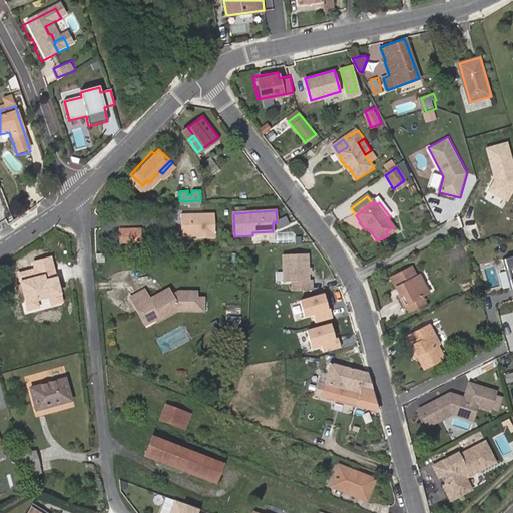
[(203,235),(203,237),(214,237),(213,213),(180,214),(181,236),(196,235),(203,235)]
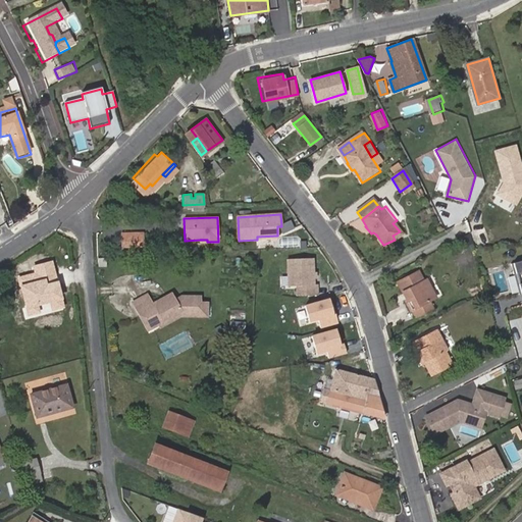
[(402,236),(400,231),(393,236),(395,240),(383,245),(386,248),(402,236)]
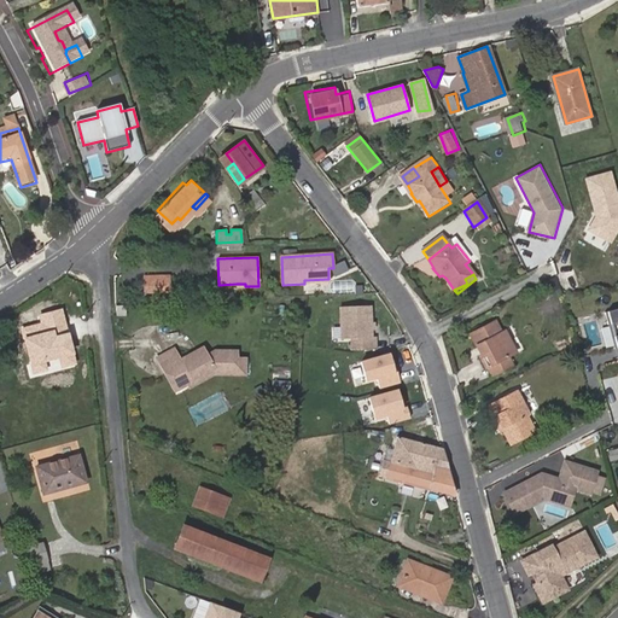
[(552,278),(543,283),(548,291),(557,285),(552,278)]
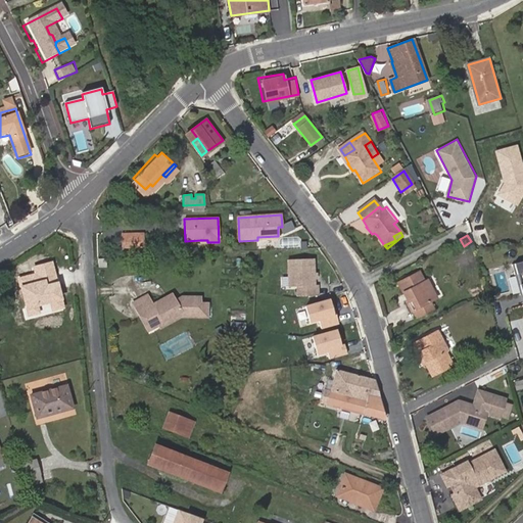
[(124,249),(140,248),(140,237),(123,237),(124,249)]
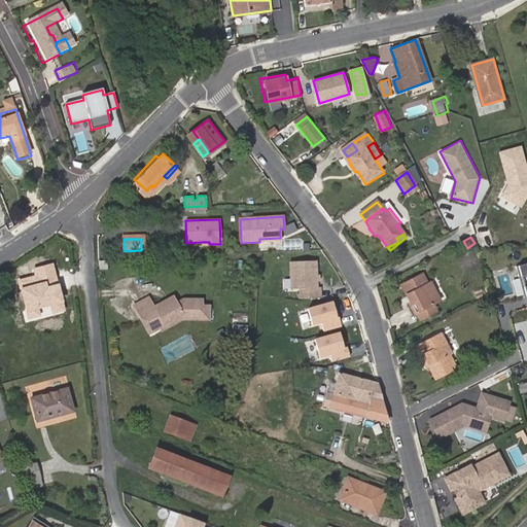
[(108,270),(107,260),(99,260),(100,271),(108,270)]
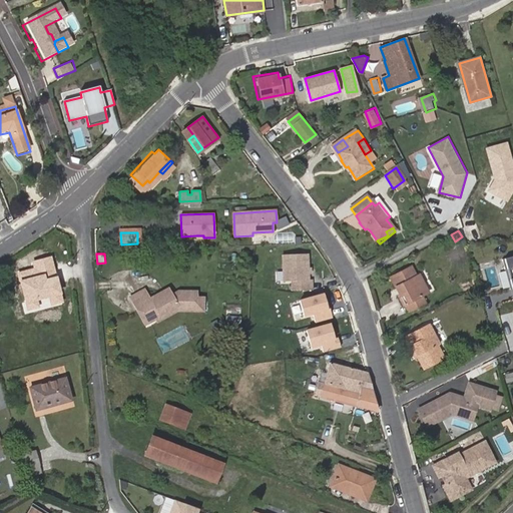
[(309,254),(281,253),(280,281),(289,281),(289,291),(313,291),(314,281),(309,281),(309,254)]
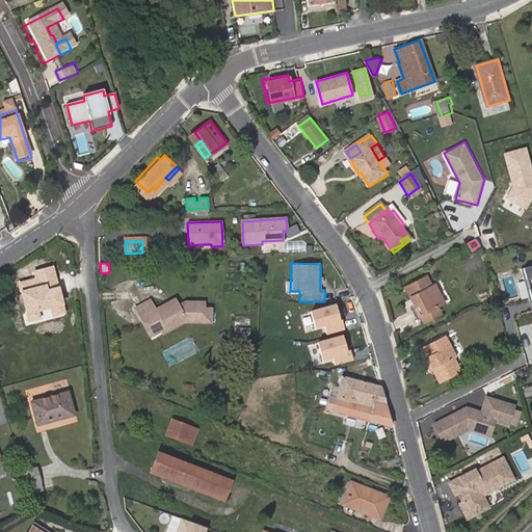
[(531,266),(521,270),(524,281),(526,280),(531,300),(531,266)]
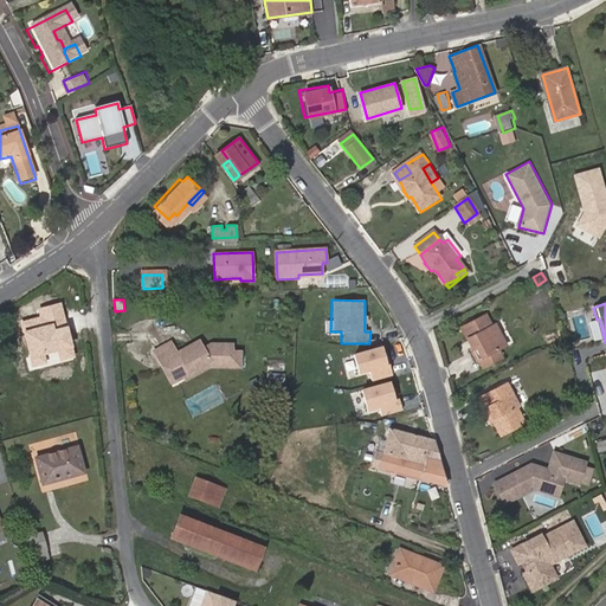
[(482,369),(503,359),(498,349),(505,346),(495,324),(491,327),(484,316),(461,329),(466,340),(470,339),(475,348),(471,349),(470,350),(476,362),(477,362),(482,369)]
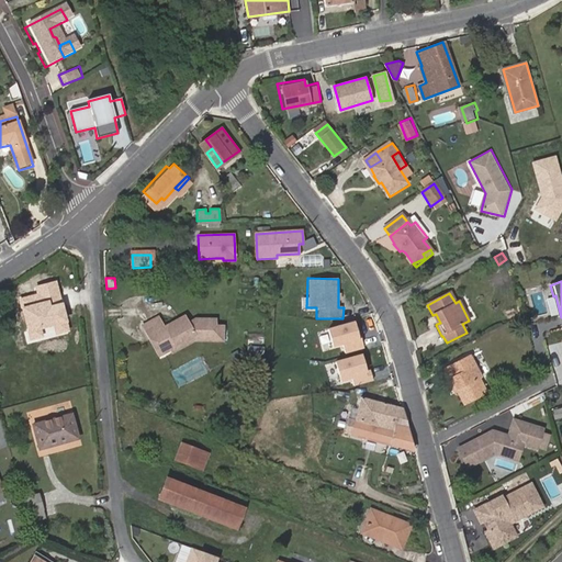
[(225,340),(225,325),(217,325),(217,318),(197,318),(190,322),(186,315),(183,316),(182,317),(181,317),(182,321),(181,321),(179,322),(179,323),(177,321),(165,327),(159,317),(144,327),(152,340),(156,349),(157,349),(160,347),(161,346),(165,345),(169,346),(171,345),(172,344),(173,344),(176,346),(179,345),(183,343),(187,340),(192,337),(195,335),(197,338),(208,338),(208,339),(208,340),(225,340)]
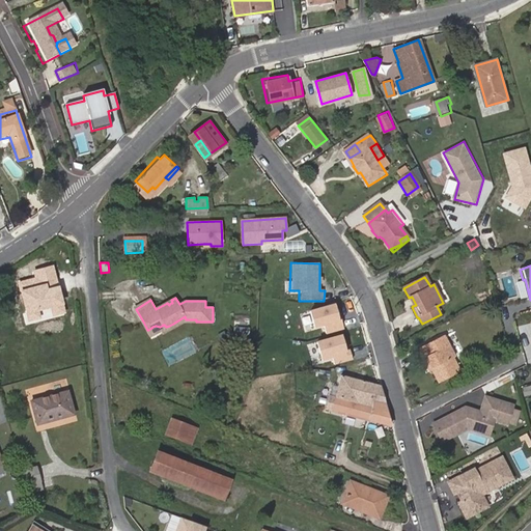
[(334,302),(308,309),(314,328),(325,325),(327,333),(342,328),(334,302)]
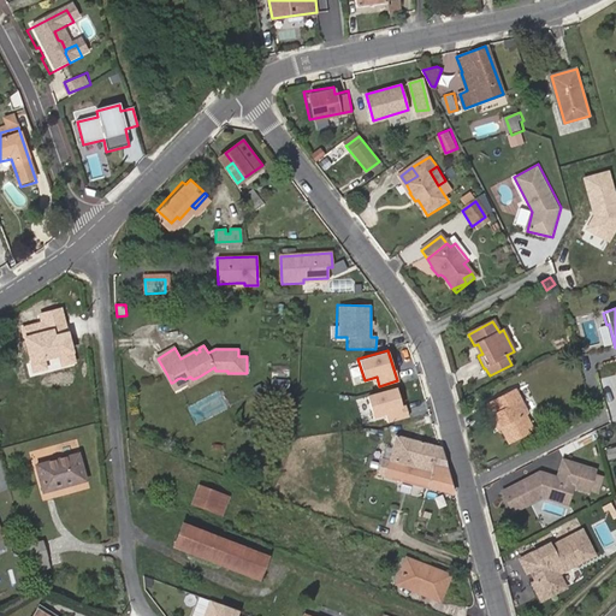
[(190,388),(214,373),(227,373),(227,372),(227,371),(215,371),(214,367),(211,369),(205,373),(201,375),(196,378),(193,379),(190,377),(189,377),(188,378),(185,379),(181,378),(177,379),(176,380),(172,383),(171,383),(176,391),(189,384),(190,388)]
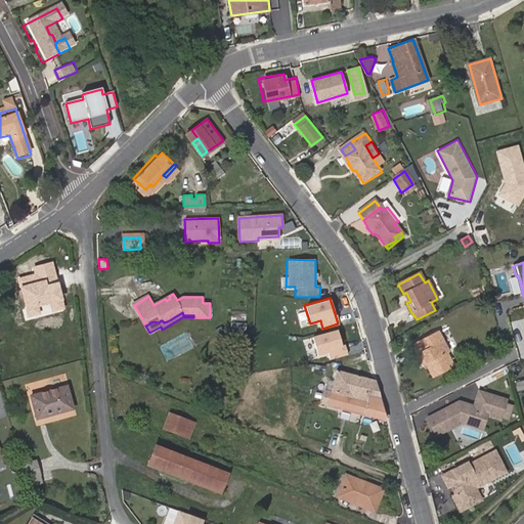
[(338,330),(312,337),(317,355),(328,352),(331,360),(346,355),(338,330)]
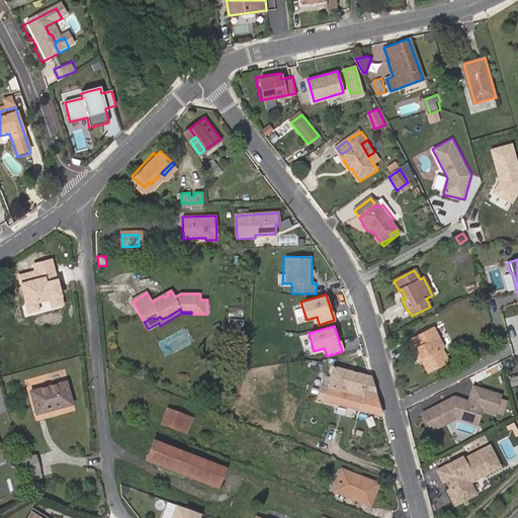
[(442,350),(444,348),(433,328),(407,342),(413,352),(414,351),(417,350),(422,360),(429,374),(449,363),(442,350)]
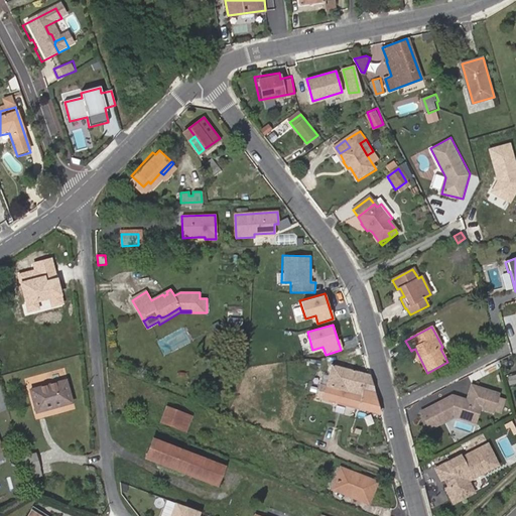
[(417,360),(420,359),(415,349),(412,350),(417,360)]
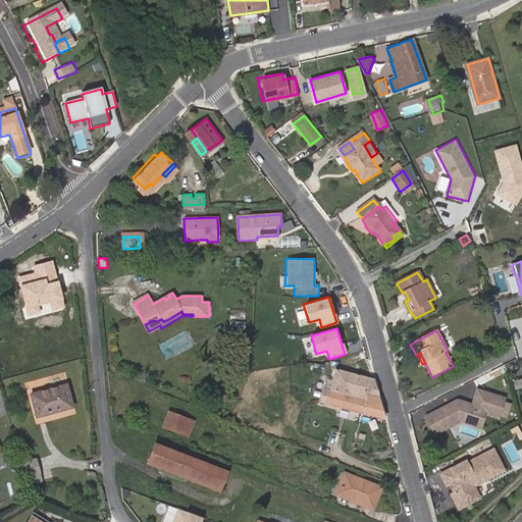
[(385,420),(373,379),(335,368),(332,380),(331,379),(328,389),(326,388),(323,402),(328,403),(328,404),(385,420)]
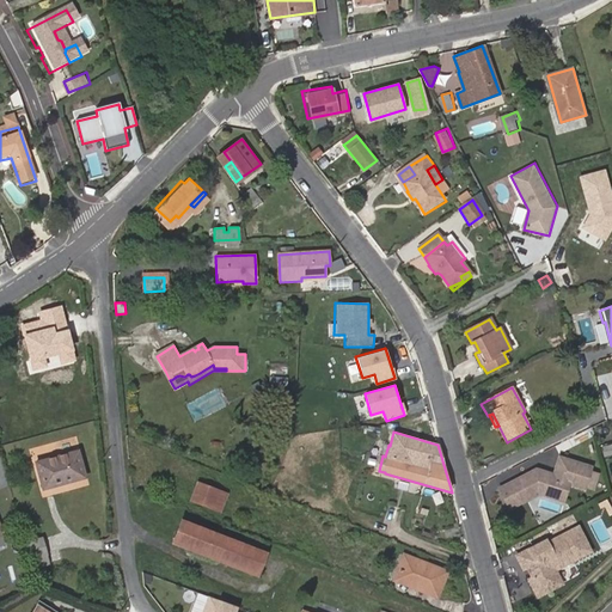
[(85,476),(78,451),(36,463),(44,489),(85,476)]
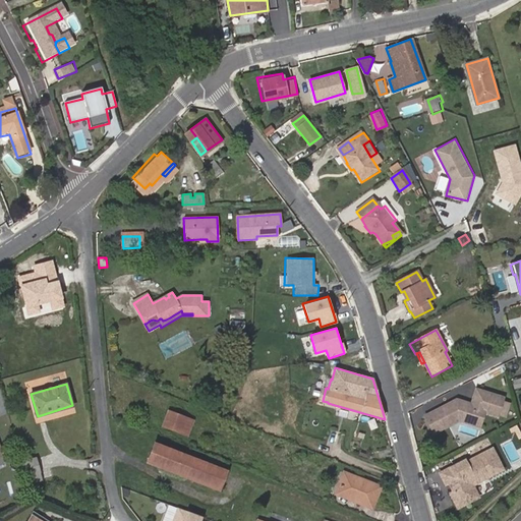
[(480,427),(485,412),(499,416),(504,398),(477,390),(472,404),(457,400),(451,403),(452,405),(448,407),(447,405),(426,416),(432,428),(449,420),(456,422),(459,420),(480,427)]
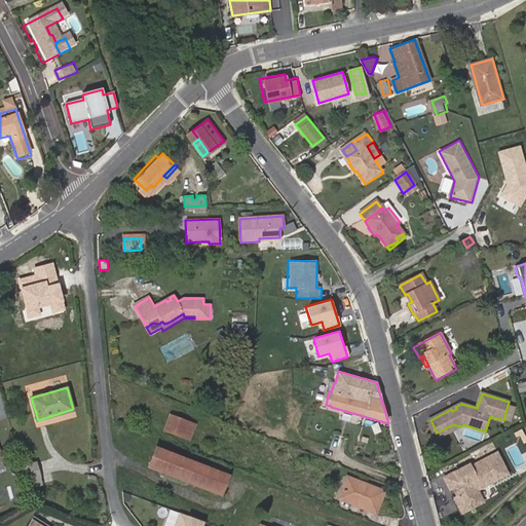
[(186,435),(191,420),(173,413),(167,427),(186,435)]
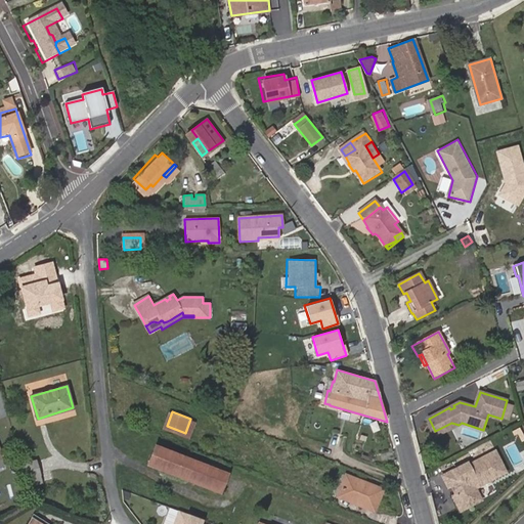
[(195,421),(190,419),(185,433),(190,435),(195,421)]
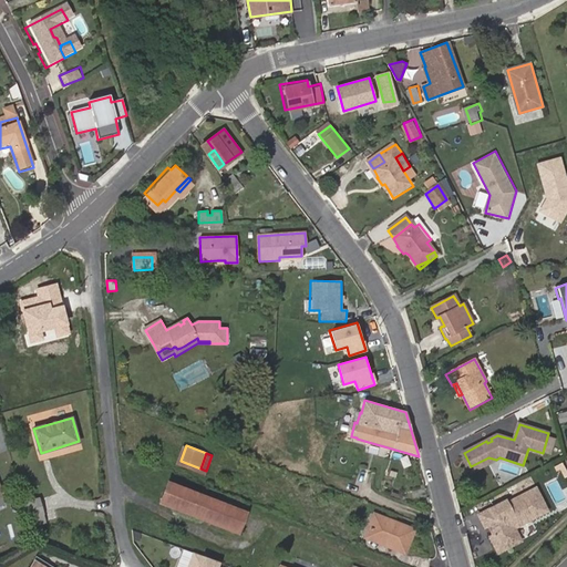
[(474,472),(496,460),(488,457),(471,466),(474,472)]
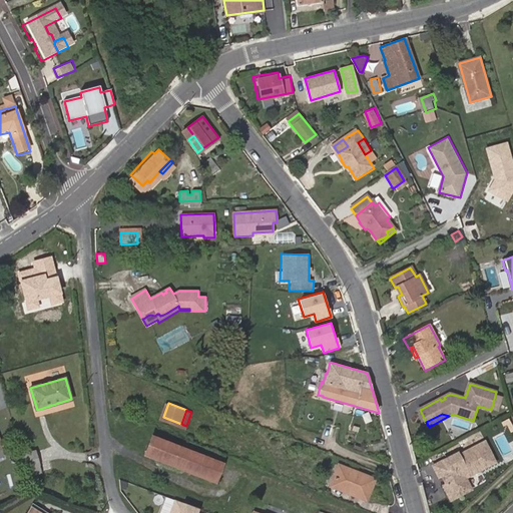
[(15,443),(11,429),(3,431),(7,445),(15,443)]
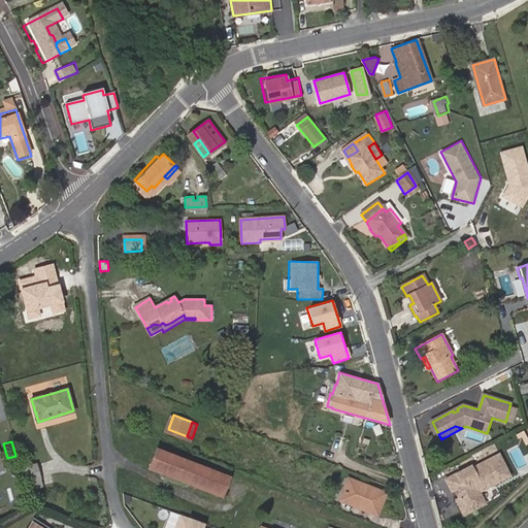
[(229,476),(158,449),(150,466),(222,494),(229,476)]
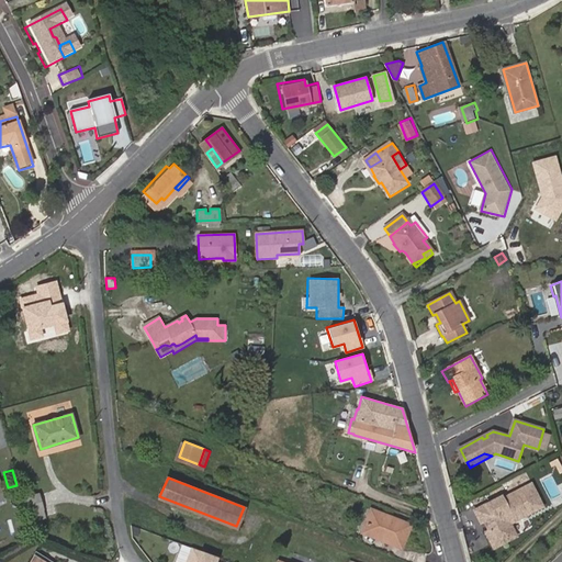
[(514,528),(512,523),(544,506),(532,483),(504,498),(503,495),(476,509),(483,523),(486,521),(491,519),(495,527),(490,529),(487,530),(496,547),(509,540),(506,532),(514,528)]
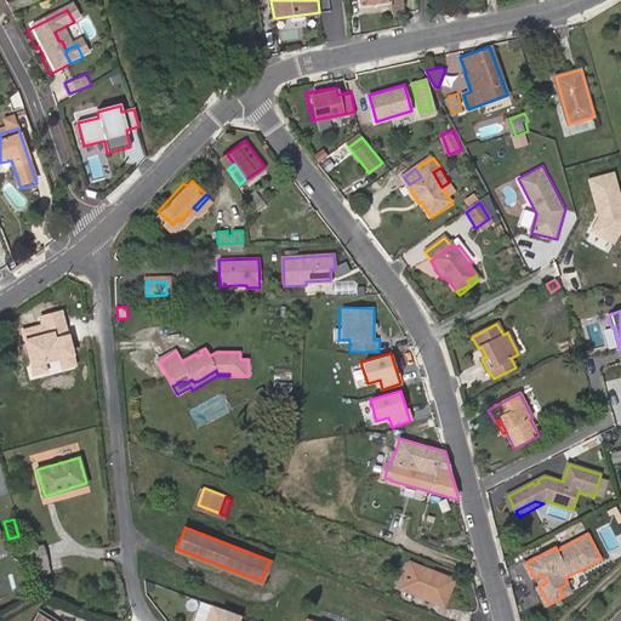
[(26,550),(32,568),(47,563),(43,546),(26,550)]
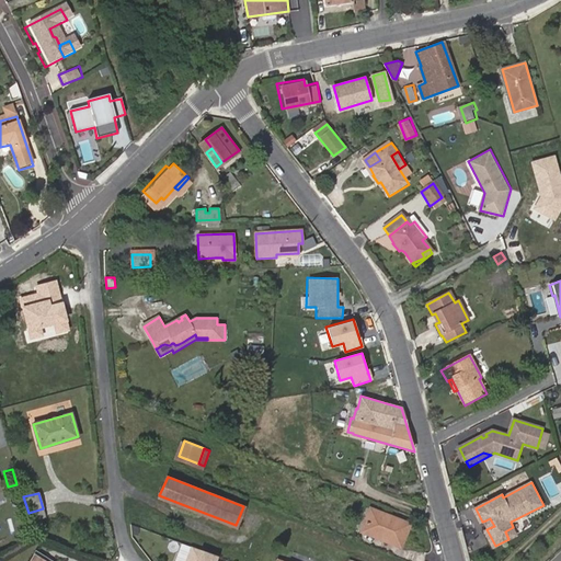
[(384,536),(382,539),(403,548),(412,524),(375,510),(367,529),(377,533),(384,536)]
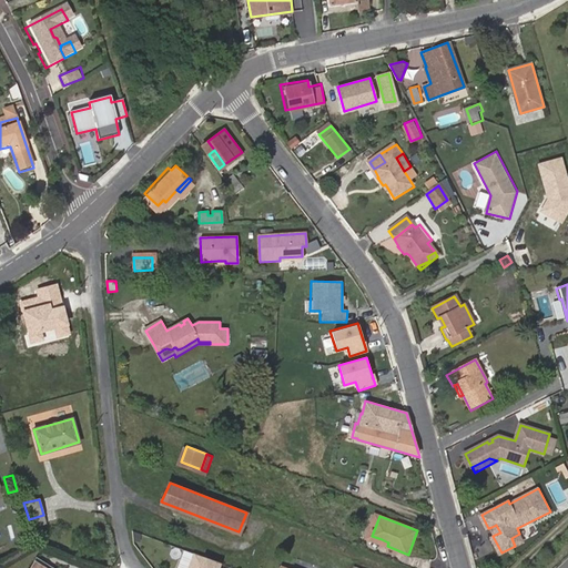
[(524,541),(519,534),(511,538),(515,546),(524,541)]
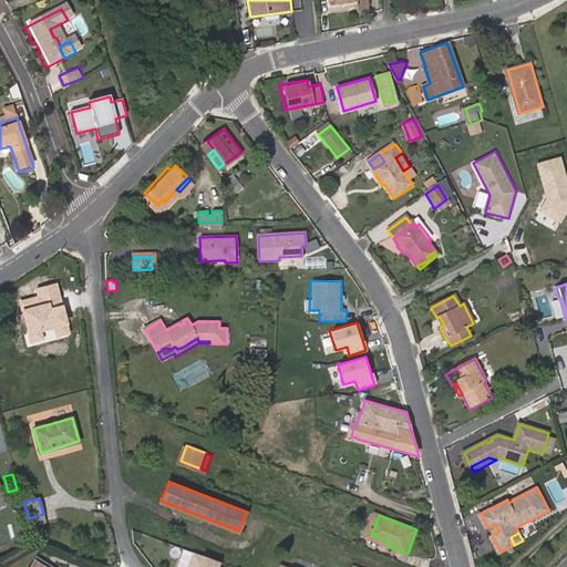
[(176,566),(186,566),(193,552),(182,547),(174,566),(176,566)]
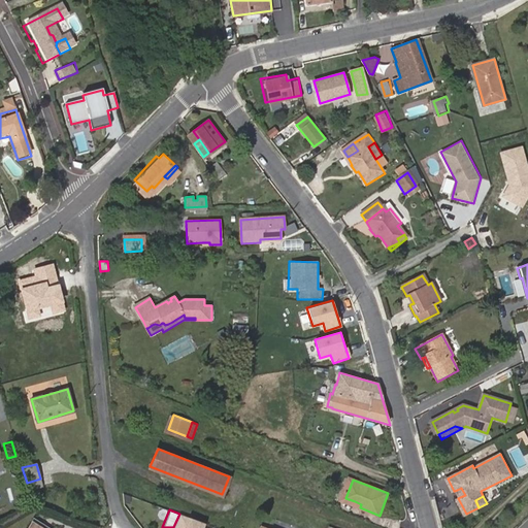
[(199,527),(202,522),(179,514),(173,527),(199,527)]
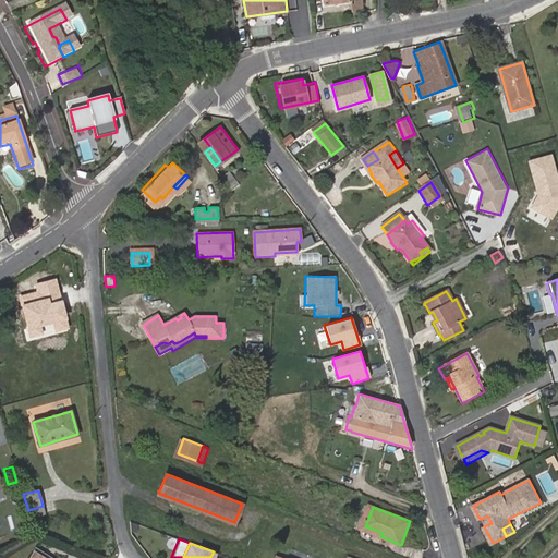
[(49,557),(47,557),(46,557),(41,557),(40,557),(43,554),(36,548),(29,557),(49,557)]
